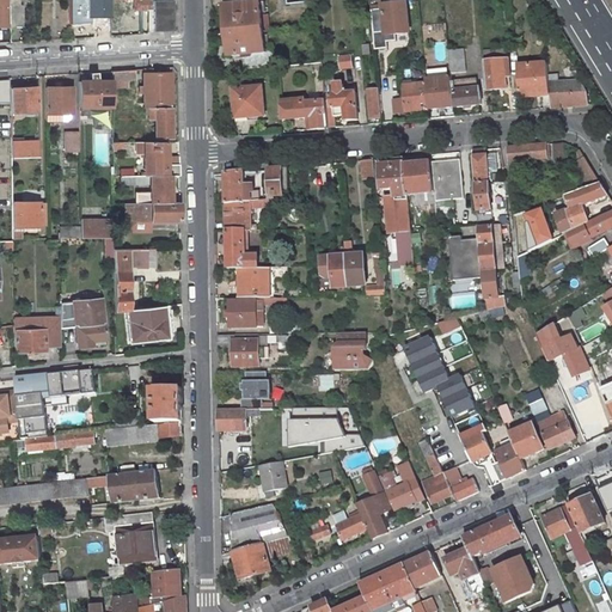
[(10,26),(23,26),(22,5),(19,5),(18,0),(8,0),(10,4),(10,26)]
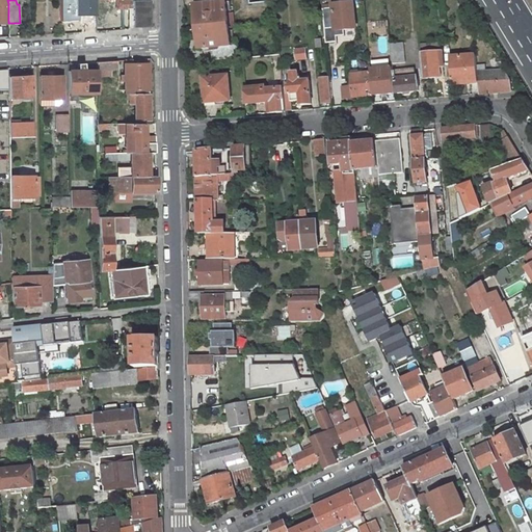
[(116,0),(117,8),(128,8),(132,8),(132,24),(128,24),(129,28),(151,27),(150,0),(116,0)]
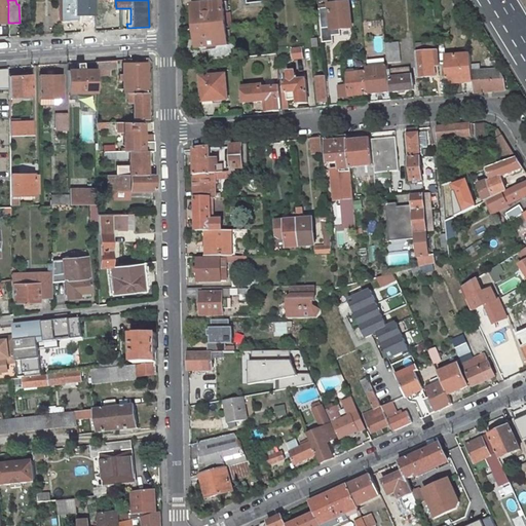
[(228,1),(192,5),(197,48),(209,47),(211,60),(237,58),(236,42),(228,43),(225,10),(228,10),(228,1)]
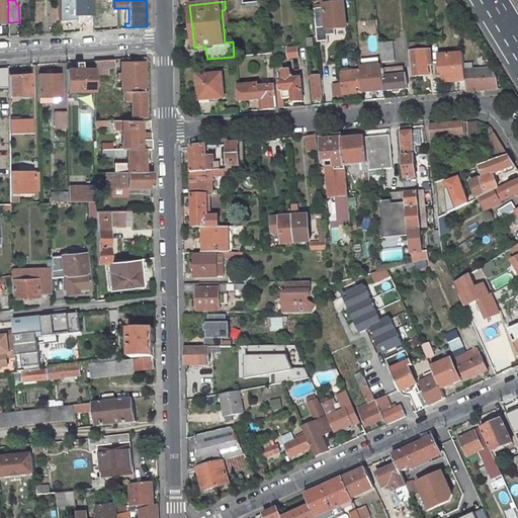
[(325,4),(325,7),(315,8),(317,28),(327,27),(327,29),(347,27),(345,2),(325,4)]
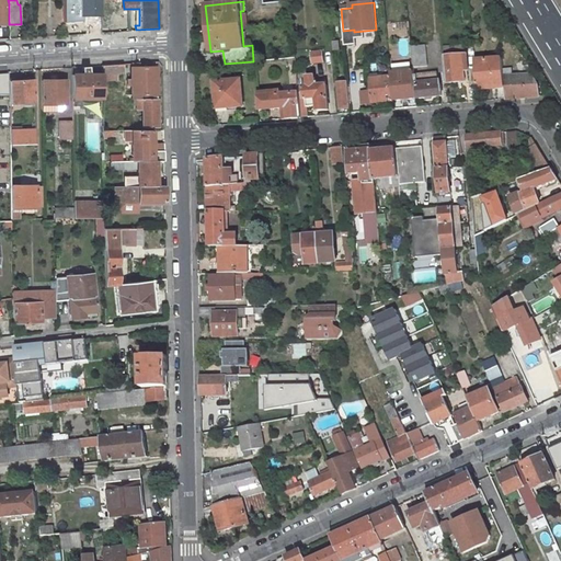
[(426,45),(411,46),(413,67),(427,66),(426,45)]
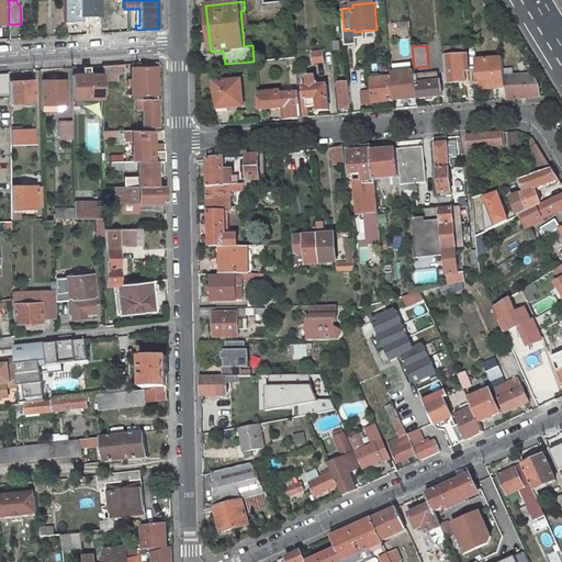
[(464,45),(445,46),(445,57),(463,55),(465,53),(464,45)]
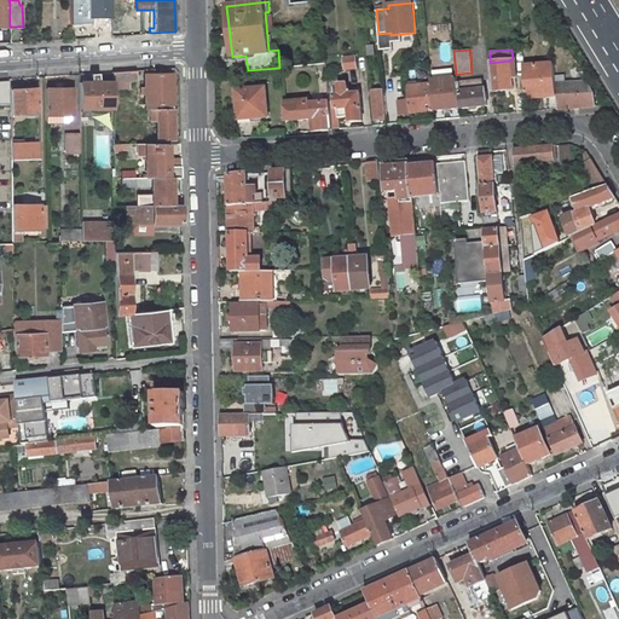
[(345,58),(346,69),(357,69),(356,57),(345,58)]
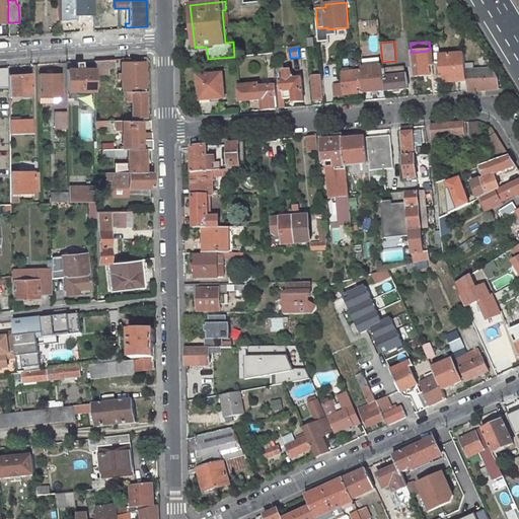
[(411,53),(413,77),(431,75),(428,51),(411,53)]
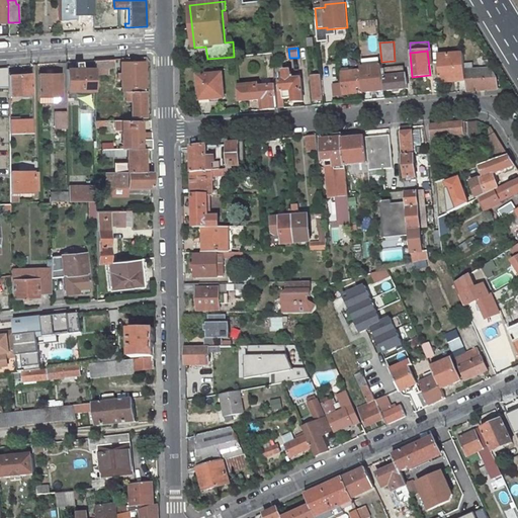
[(465,72),(463,54),(438,56),(441,81),(465,79),(465,72)]
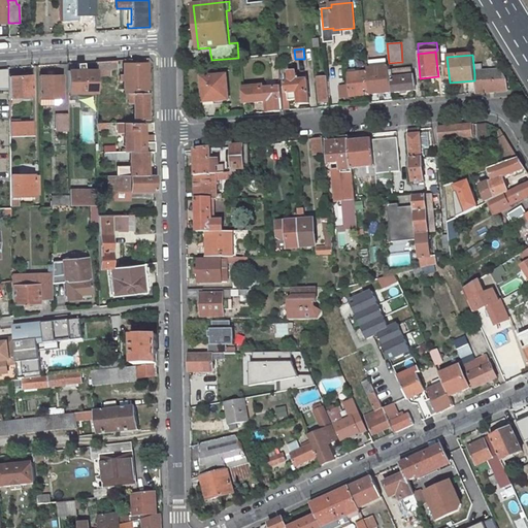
[(116,60),(96,61),(96,69),(96,70),(97,70),(97,75),(109,75),(109,69),(117,69),(116,60)]
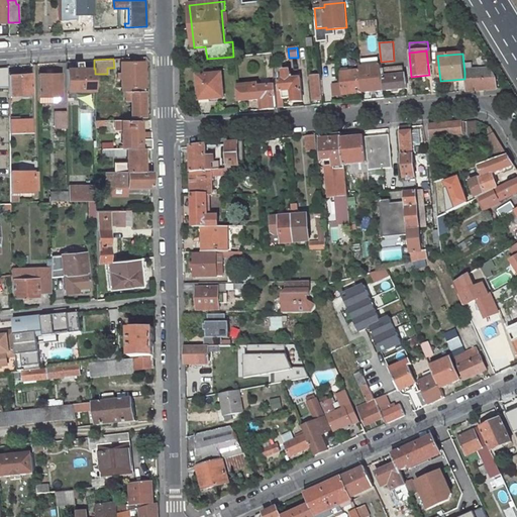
[(95,90),(95,74),(95,69),(94,69),(94,68),(83,68),(82,61),(75,61),(75,69),(66,69),(67,90),(74,90),(95,90)]
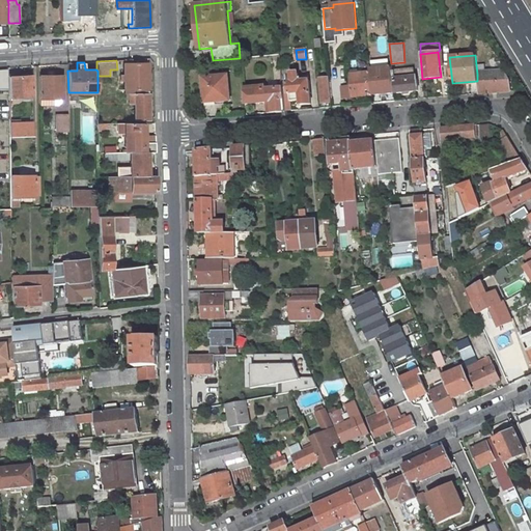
[(129,93),(148,93),(148,63),(126,63),(124,63),(124,74),(124,81),(124,93),(129,93)]
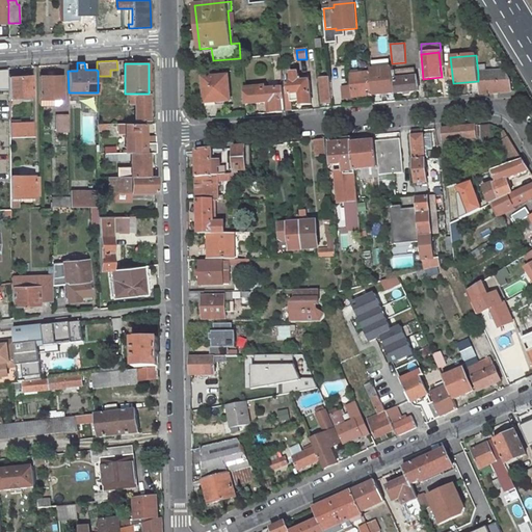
[(393,68),(371,70),(374,95),(395,92),(393,72),(393,68)]
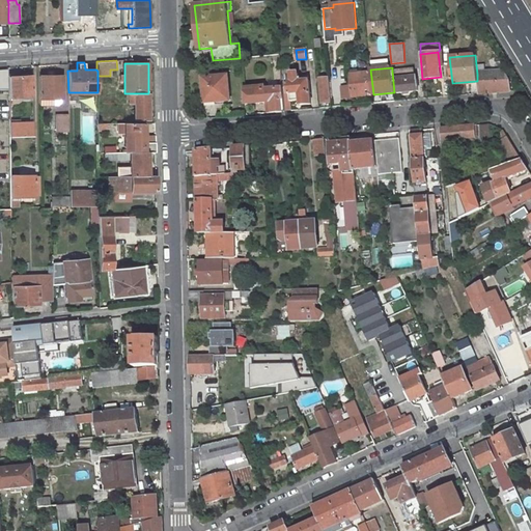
[(395,71),(392,72),(394,92),(419,90),(417,79),(415,79),(414,68),(407,68),(407,70),(408,73),(395,74),(395,71)]
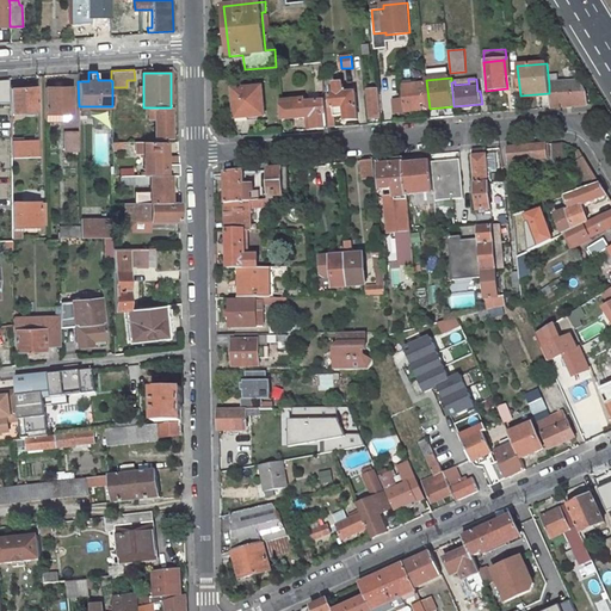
[(424,82),(402,85),(405,111),(430,109),(426,80),(424,80),(424,82)]
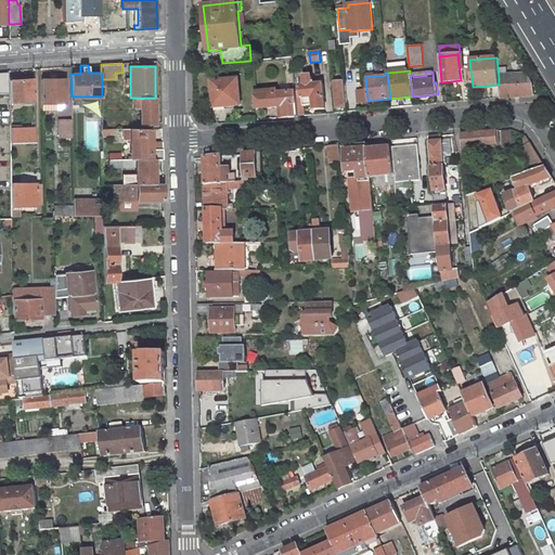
[(518,76),(499,77),(499,85),(500,98),(533,95),(532,84),(526,74),(518,75),(518,76)]
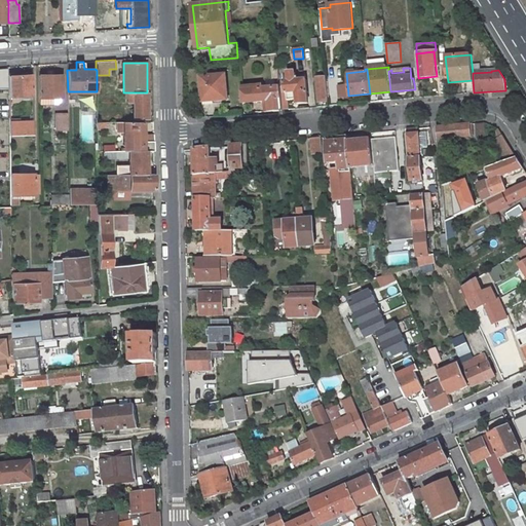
[(285,86),(280,87),(283,110),(289,109),(288,101),(297,100),(298,104),(308,103),(307,92),(308,92),(308,91),(307,91),(306,79),(298,80),(298,77),(296,77),(296,73),(294,73),(294,72),(290,72),(290,73),(289,73),(289,81),(285,81),(285,86)]
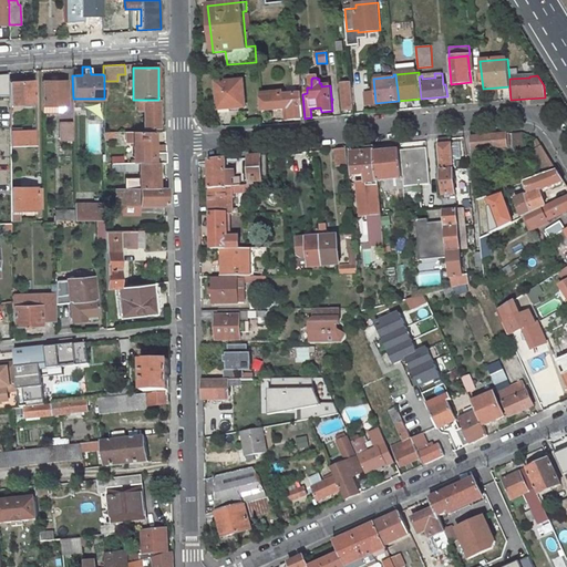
[(18,80),(9,80),(10,104),(35,103),(34,80),(18,81),(18,80)]
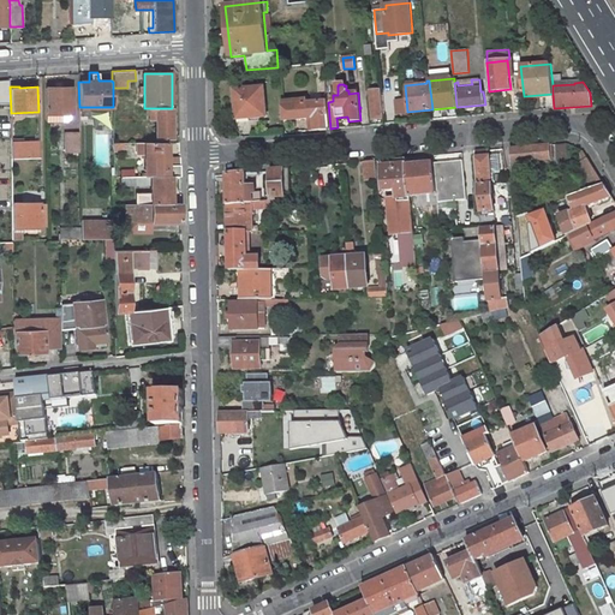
[(45,88),(46,114),(63,114),(73,113),(72,88),(45,88)]
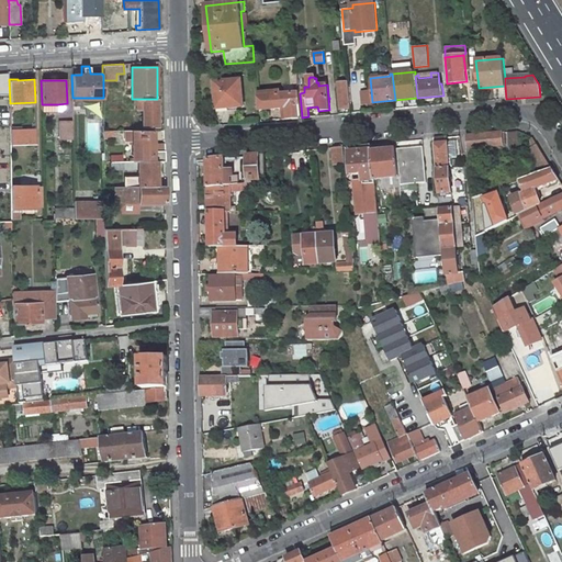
[(242,80),(215,82),(217,109),(244,107),(242,80)]
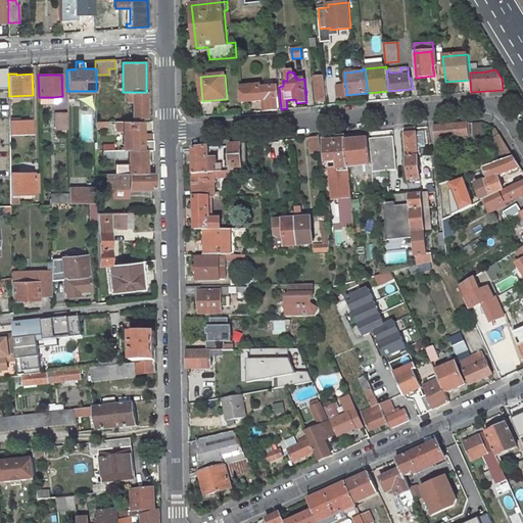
[(325,77),(315,78),(317,101),(327,100),(325,77)]
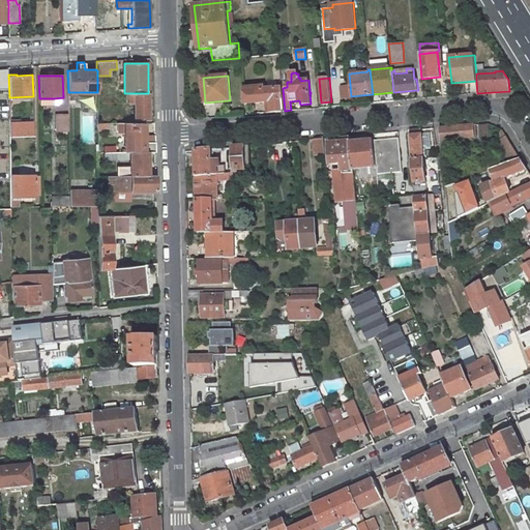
[(243,88),(244,104),(267,101),(268,113),(285,111),(283,88),(268,89),(258,90),(258,87),(243,88)]
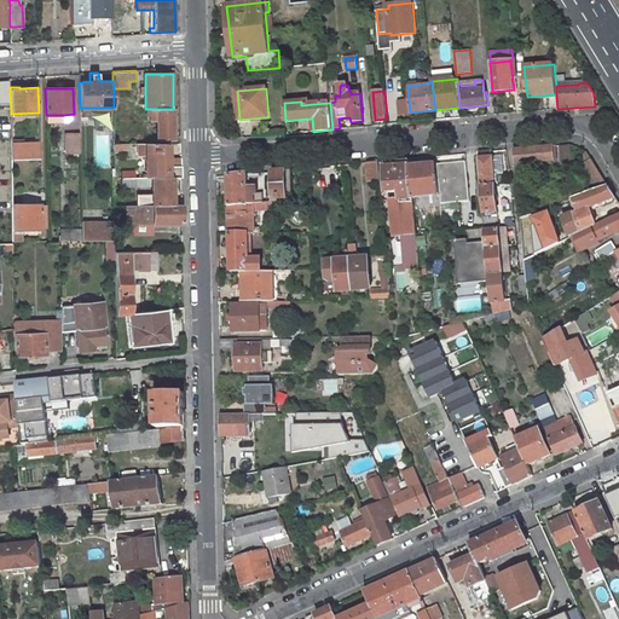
[(173,139),(173,109),(150,109),(150,120),(157,120),(157,139),(173,139)]
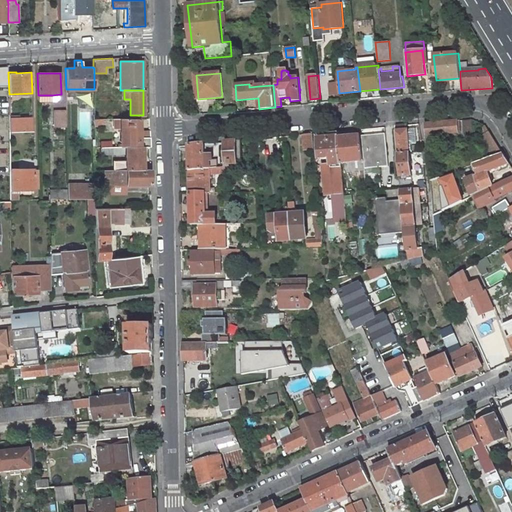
[(66,111),(54,111),(55,128),(66,128),(66,111)]
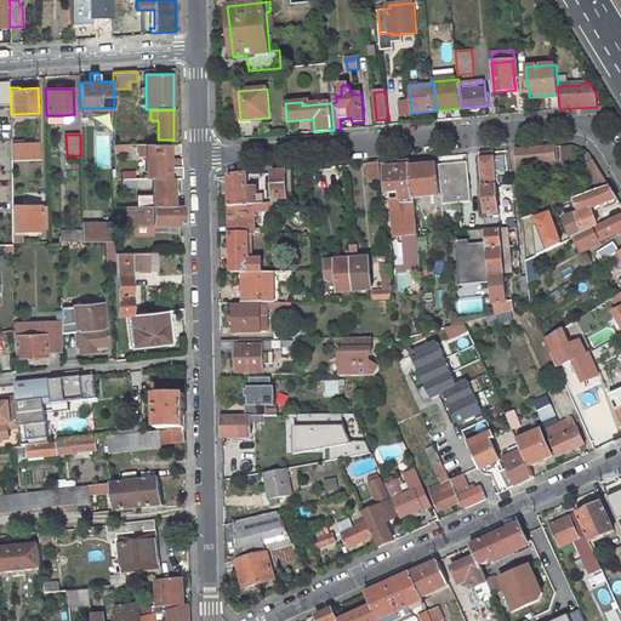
[(39,143),(11,143),(12,160),(39,159),(39,143)]
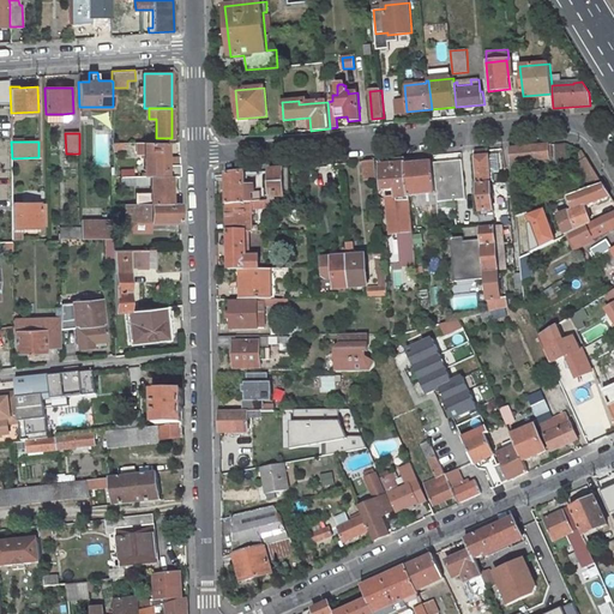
[(167,157),(167,142),(136,143),(137,154),(144,154),(144,173),(142,173),(142,176),(170,176),(179,175),(179,157),(167,157)]
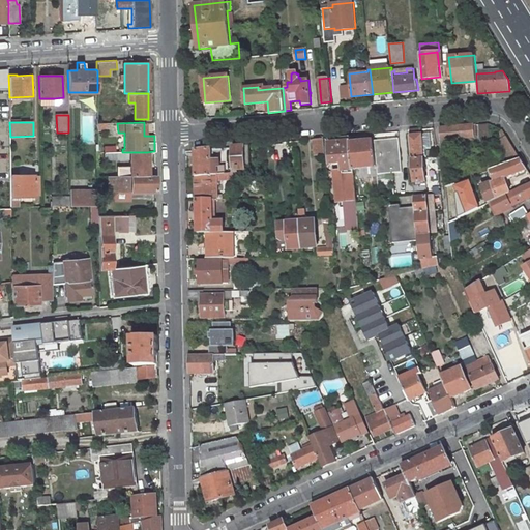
[(480,124),(481,139),(490,138),(489,123),(480,124)]
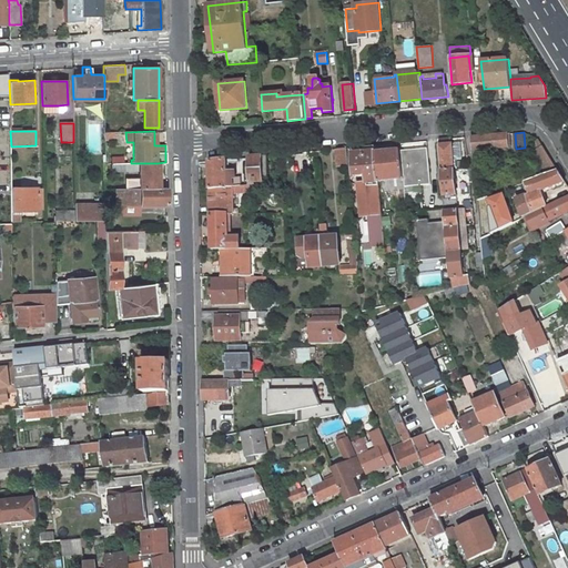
[(507,133),(472,137),(473,150),(474,150),(475,164),(482,163),(480,150),(487,149),(495,148),(508,146),(507,133)]
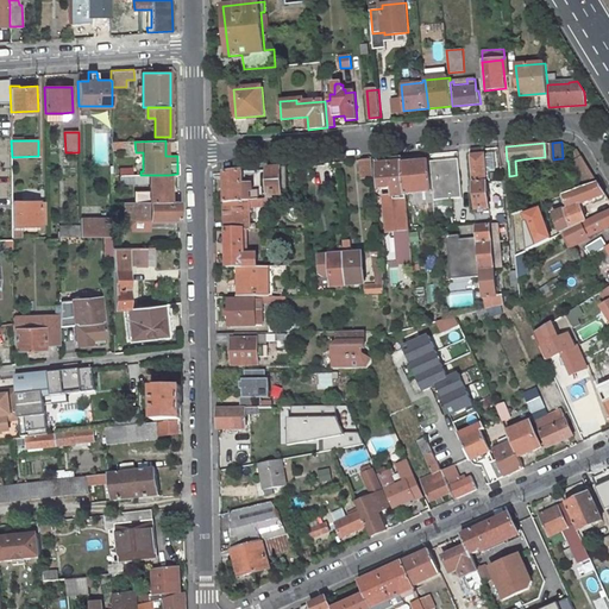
[(98,163),(108,162),(107,145),(96,146),(98,163)]
